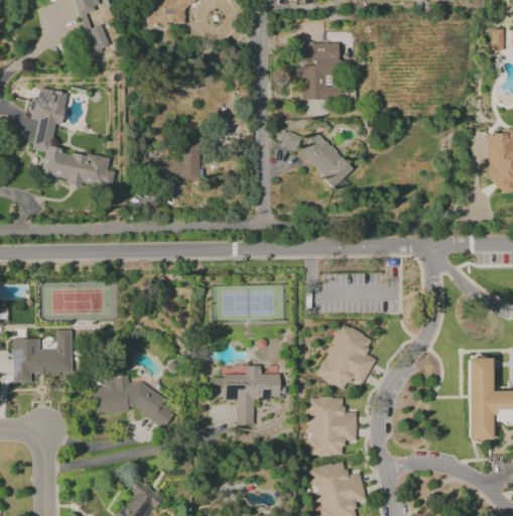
[(87,57),(111,49),(103,24),(92,28),(86,12),(101,7),(98,0),(37,0),(38,0),(50,0),(51,1),(55,0),(74,0),(88,38),(81,40),(87,57)]
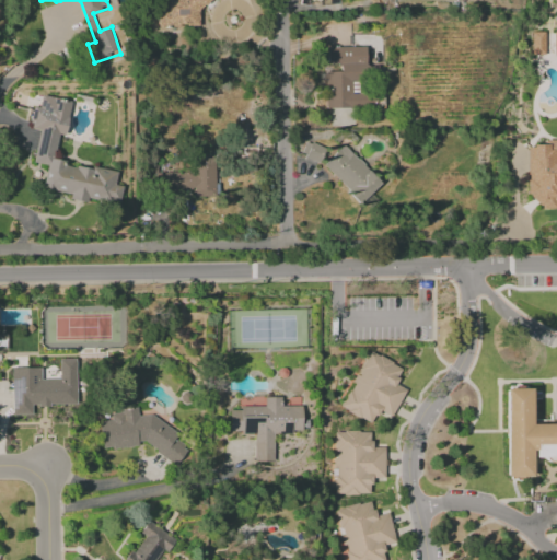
[(165,0),(166,10),(161,10),(161,26),(201,26),(201,11),(211,0),(165,0)]
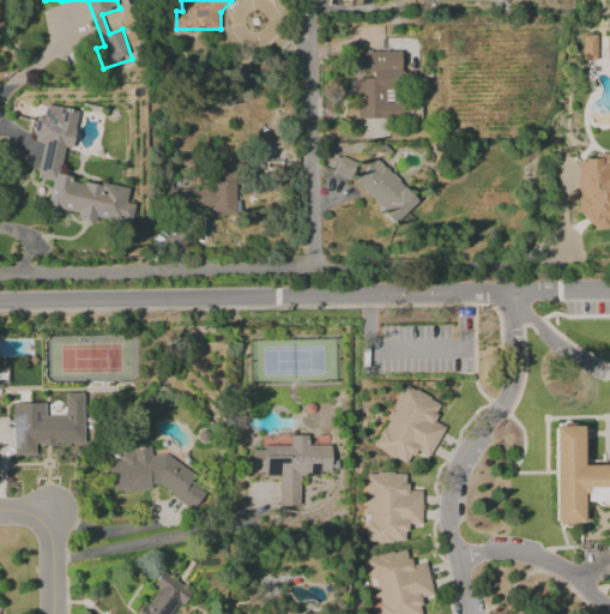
[(599,60),(599,36),(586,36),(586,60),(599,60)]
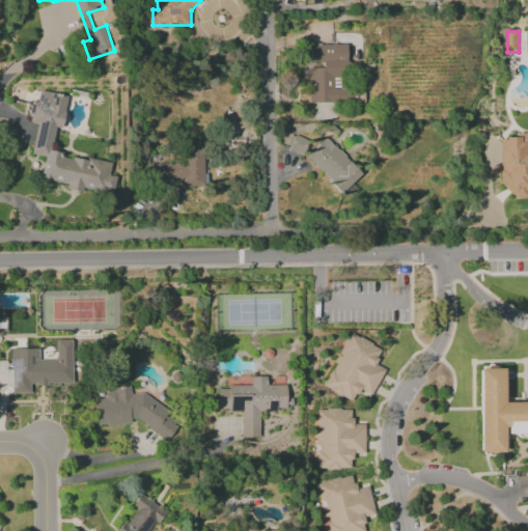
[(311,103),(356,102),(356,89),(336,89),(335,76),(349,76),(349,45),(313,45),(313,61),(325,61),(325,68),(311,68),(311,103)]
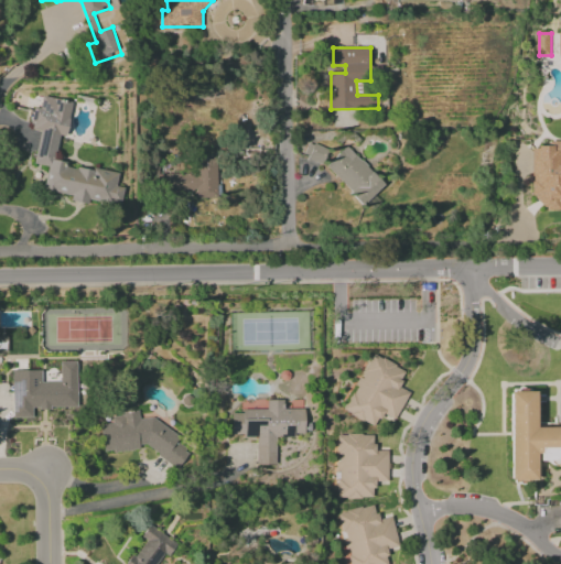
[(74,101),(44,96),(42,108),(36,107),(32,130),(42,131),(36,164),(50,166),(45,191),(74,195),(74,198),(122,207),(126,187),(118,186),(120,174),(68,165),(68,162),(56,160),(61,136),(67,137),(74,101)]
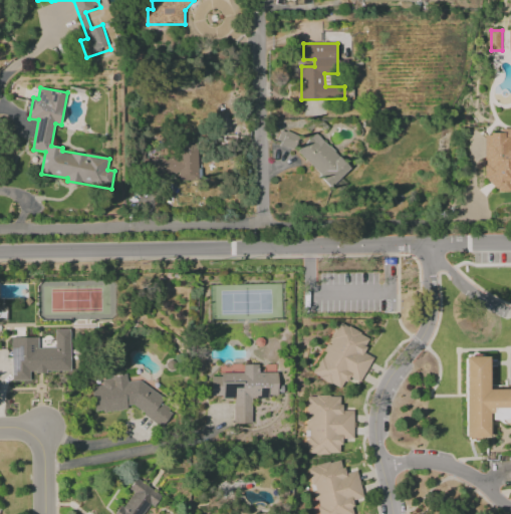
[(510,127),(500,129),(500,135),(486,135),(486,182),(498,182),(498,193),(510,192),(510,127)]
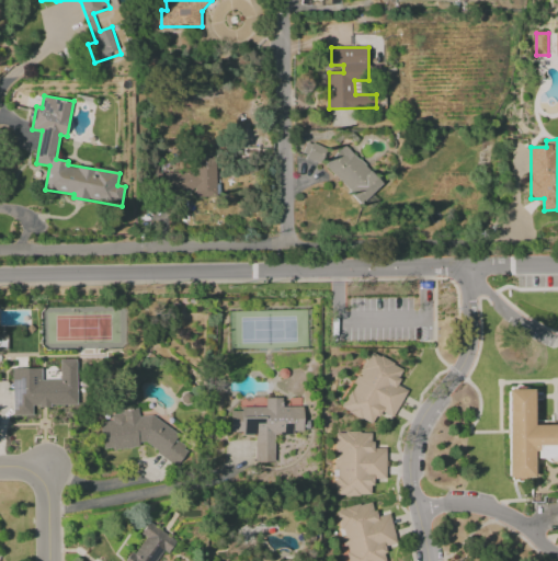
[(328,149),(309,141),(304,156),(322,162),(328,149)]
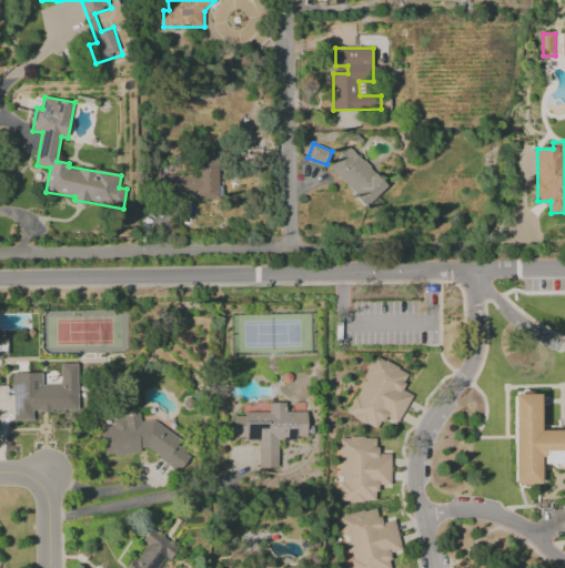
[(389,186),(352,146),(331,166),(367,206),(389,186)]
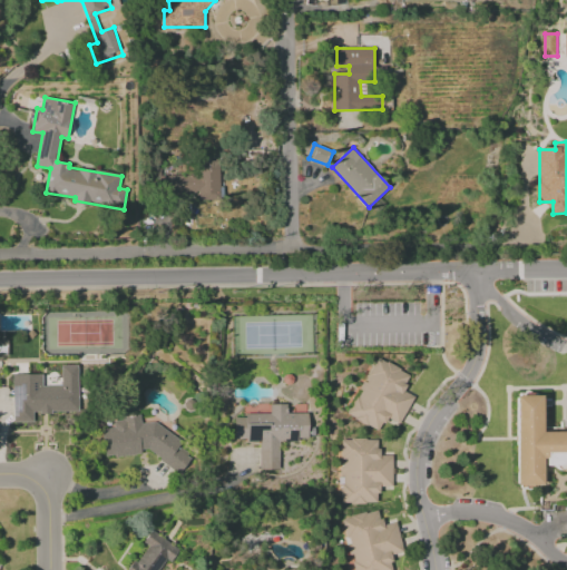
[(222,161),(196,160),(196,176),(162,176),(160,194),(198,195),(198,199),(221,199),(222,161)]
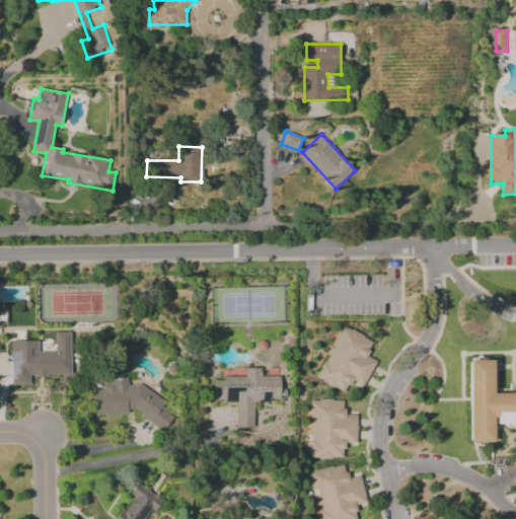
[(378,361),(368,357),(375,341),(342,325),(318,379),(349,392),(354,381),(367,386),(378,361)]
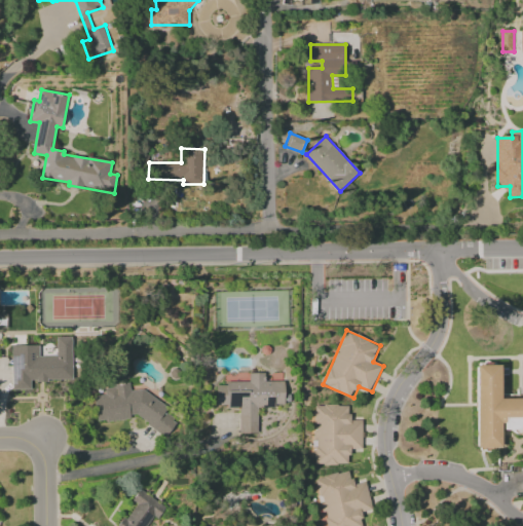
[(13,345),(13,389),(32,389),(32,381),(73,380),(73,337),(58,337),(58,357),(40,357),(40,345),(13,345)]
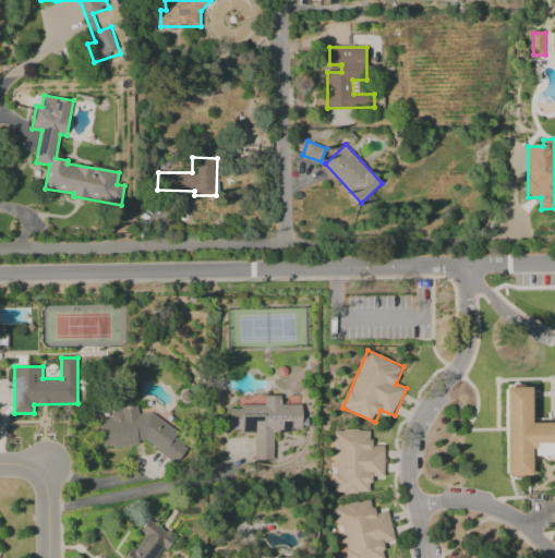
[(507,475),(533,474),(532,449),(537,449),(537,456),(554,456),(554,422),(532,423),(531,387),(506,388),(507,475)]
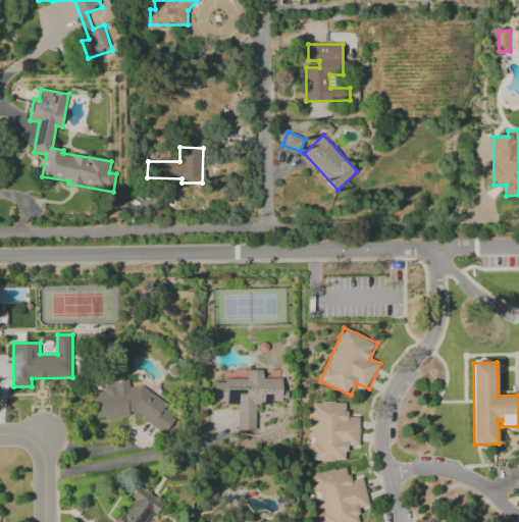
[(284,378),(265,378),(264,370),(249,370),(249,380),(215,380),(216,404),(240,404),(240,430),(258,430),(258,404),(284,404),(284,378)]
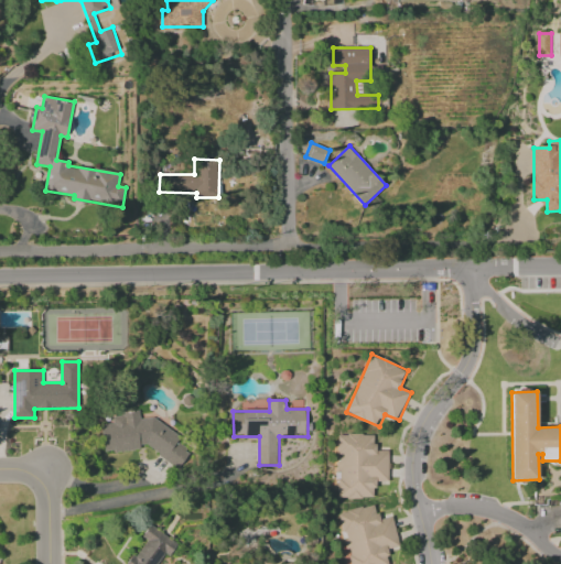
[(106,453),(141,449),(144,444),(181,470),(194,453),(180,442),(179,435),(155,418),(141,419),(141,412),(114,414),(115,424),(104,425),(106,453)]
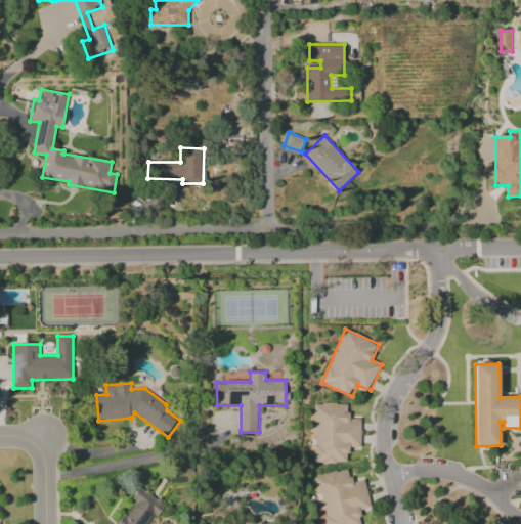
[(315,463),(350,463),(350,447),(362,447),(362,419),(350,419),(350,404),(315,404),(315,463)]
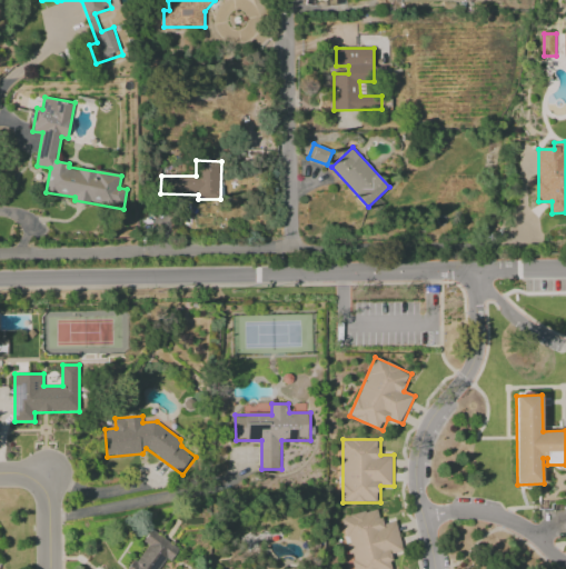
[(355,568),(395,568),(393,553),(404,551),(398,521),(383,525),(380,510),(346,516),(355,568)]
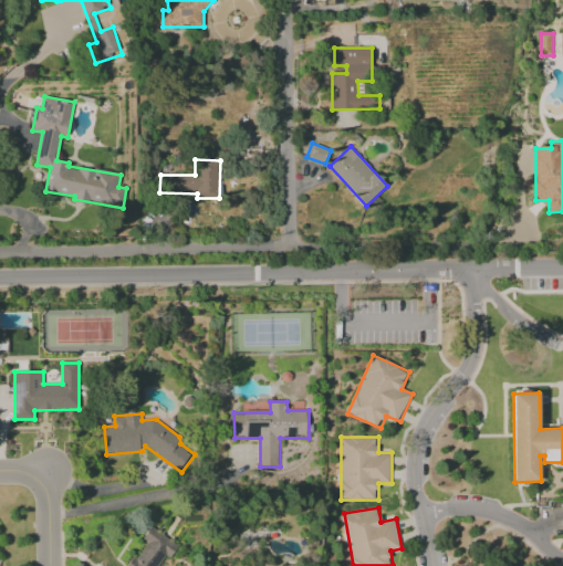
[(179,544),(150,527),(144,540),(145,540),(129,565),(158,565),(165,556),(171,559),(179,544)]
